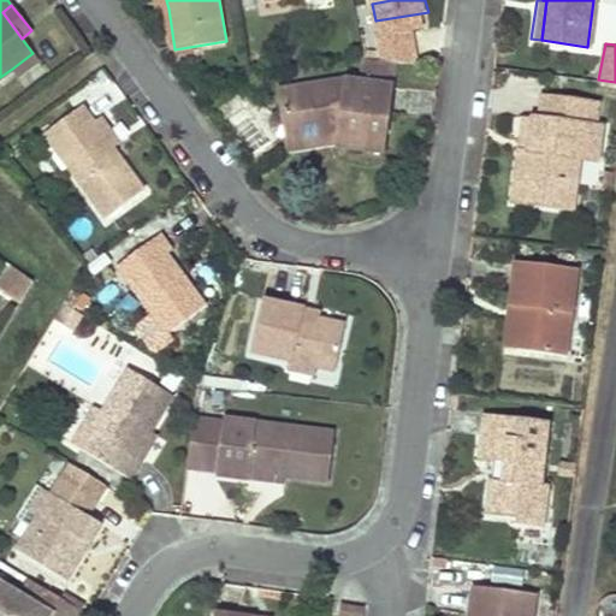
[(33,53),(12,69),(17,76),(39,60),(33,53)]
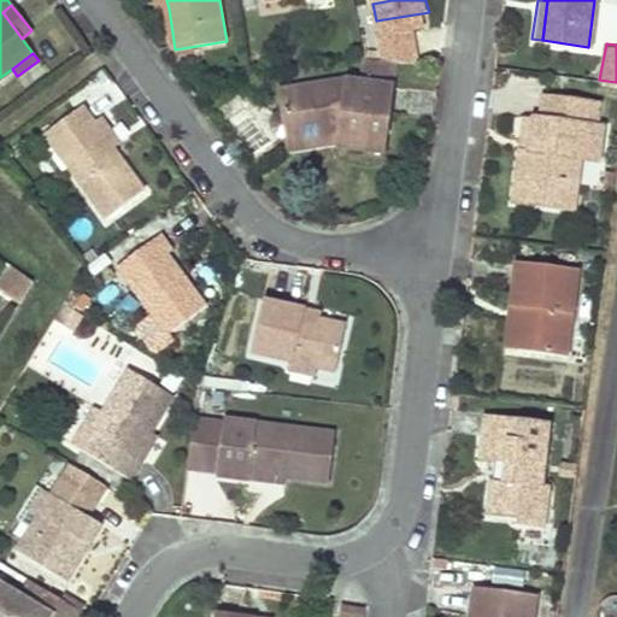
[(363,60),(359,84),(392,89),(395,65),(363,60)]
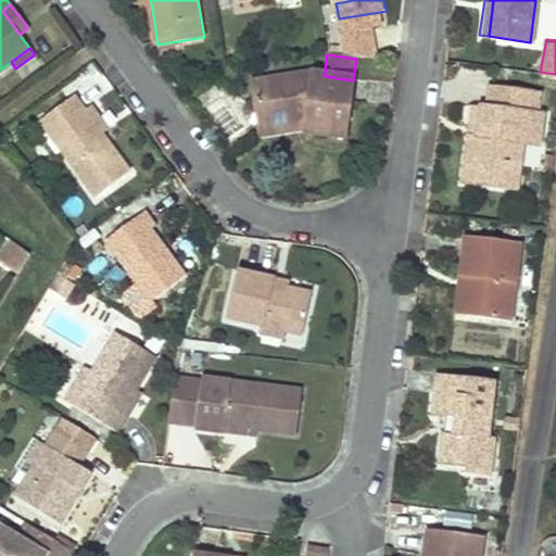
[(250,84),(253,103),(263,108),(265,127),(303,122),(302,130),(302,133),(345,139),(353,80),(324,76),(311,75),(250,84)]
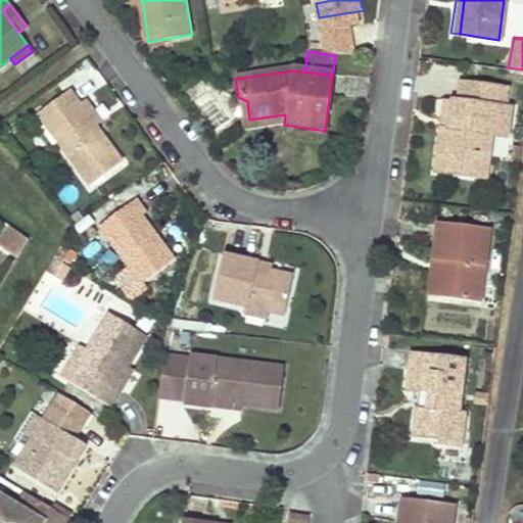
[(441,128),(435,172),(484,179),(490,137),(507,139),(511,109),(505,108),(507,87),(461,81),(458,102),(454,101),(449,129),(441,128)]
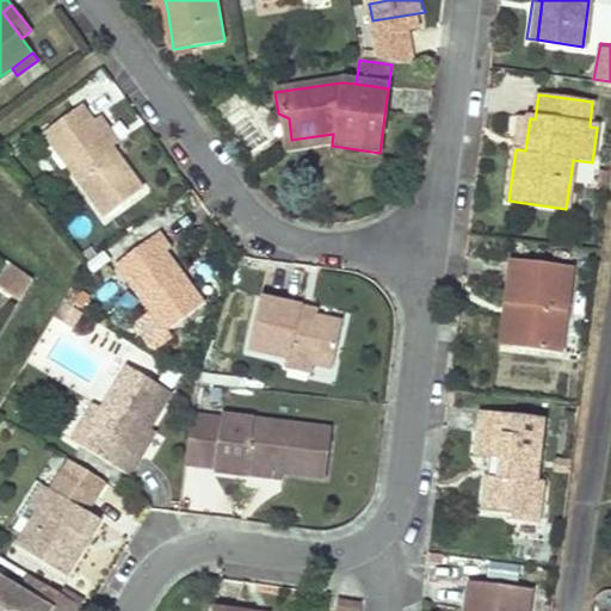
[(82,104),(44,130),(105,214),(142,187),(112,146),(93,118),(82,104)]
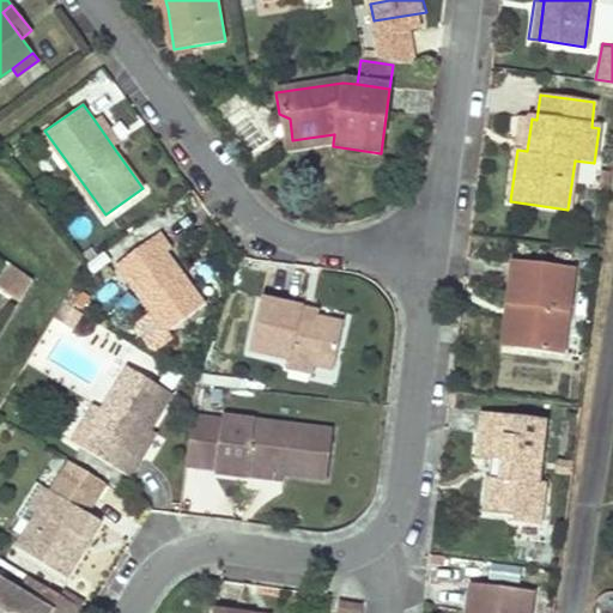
[(99,114),(93,119),(113,146),(120,141),(99,114)]
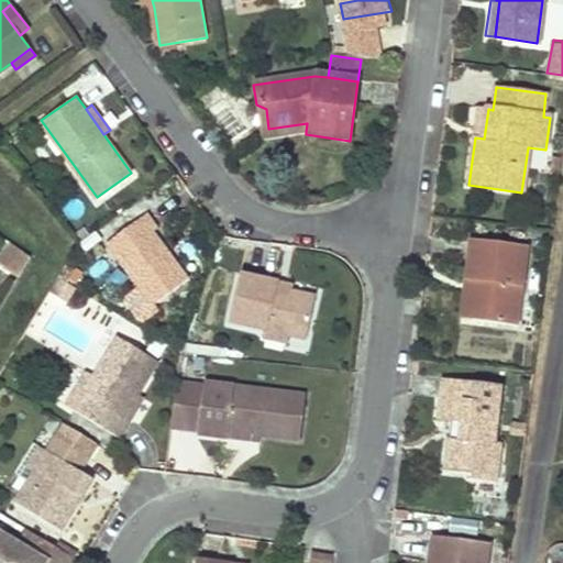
[(266,109),(256,105),(262,139),(306,132),(307,123),(268,129),(266,109)]
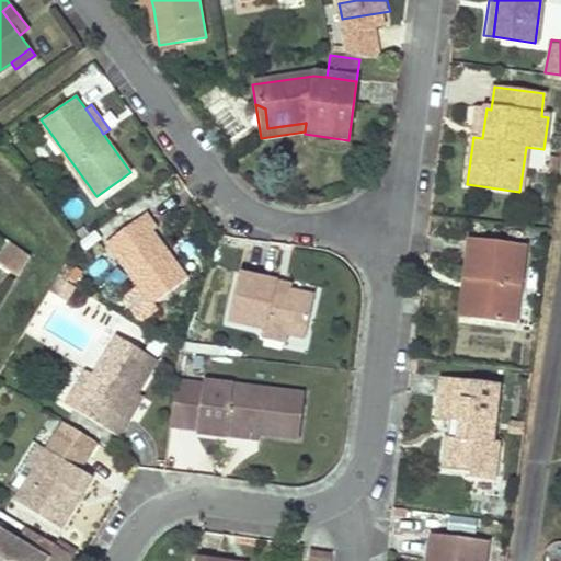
[(478,107),(473,137),(482,138),(487,109),(478,107)]
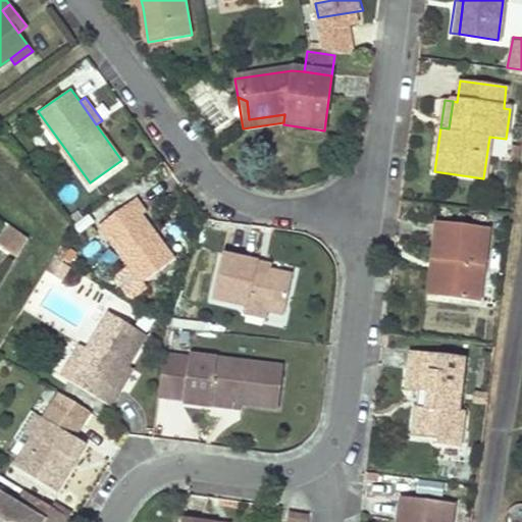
[(136,198),(97,224),(125,265),(138,282),(141,280),(172,258),(162,244),(156,248),(151,242),(157,237),(141,214),(146,211),(136,198)]
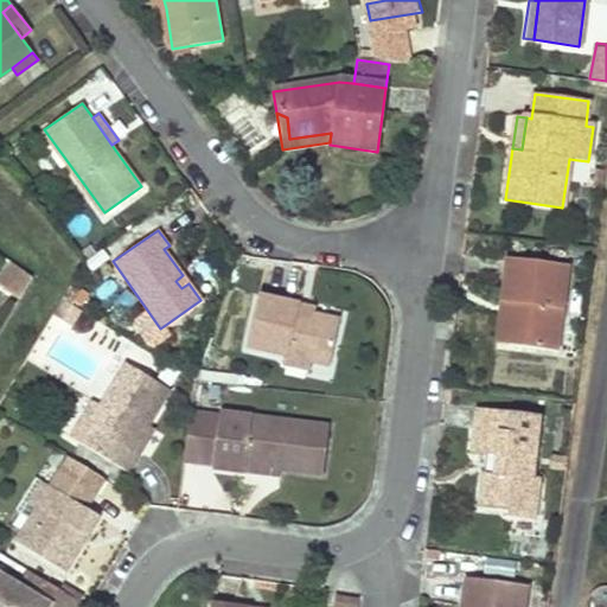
[(0,285),(21,296),(34,274),(7,259),(0,272),(0,285)]
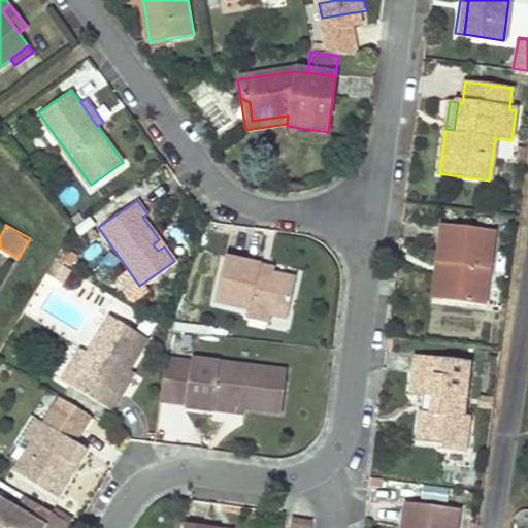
[(439,226),(434,264),(446,266),(441,300),(485,306),(495,233),(439,226)]
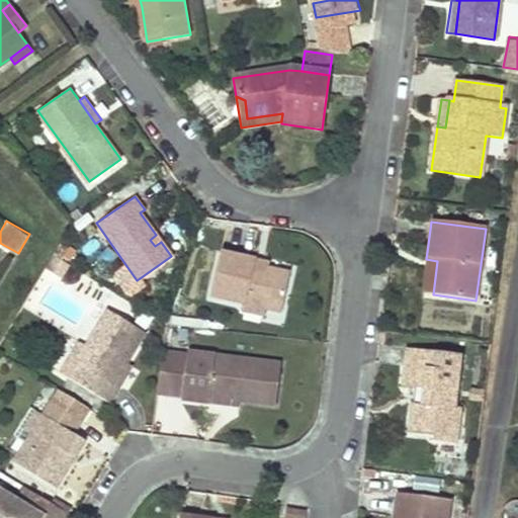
[(156,235),(150,240),(155,246),(161,242),(156,235)]
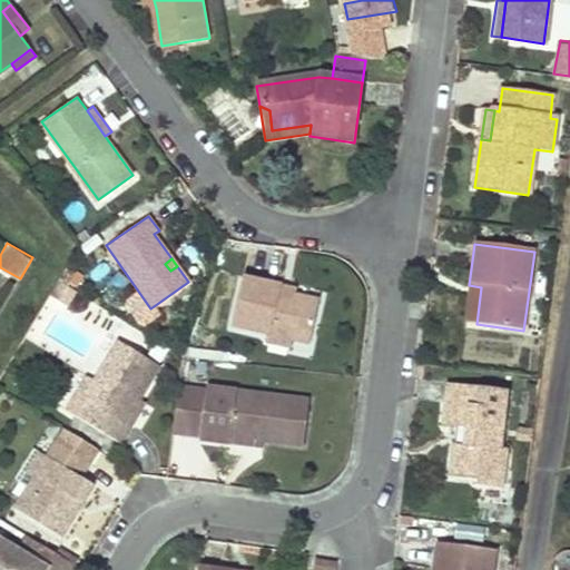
[(69,266),(62,277),(75,285),(81,274),(69,266)]
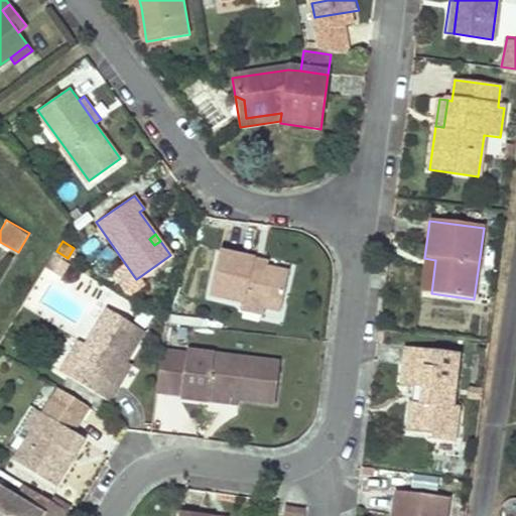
[(51,252),(43,265),(59,275),(68,262),(51,252)]
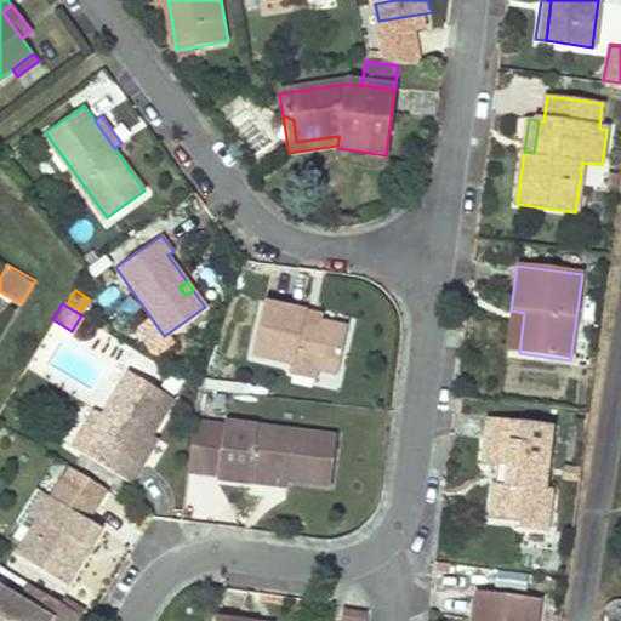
[(265,303),(252,357),(288,365),(311,370),(332,376),(342,331),(317,325),(303,323),(305,313),(265,303)]
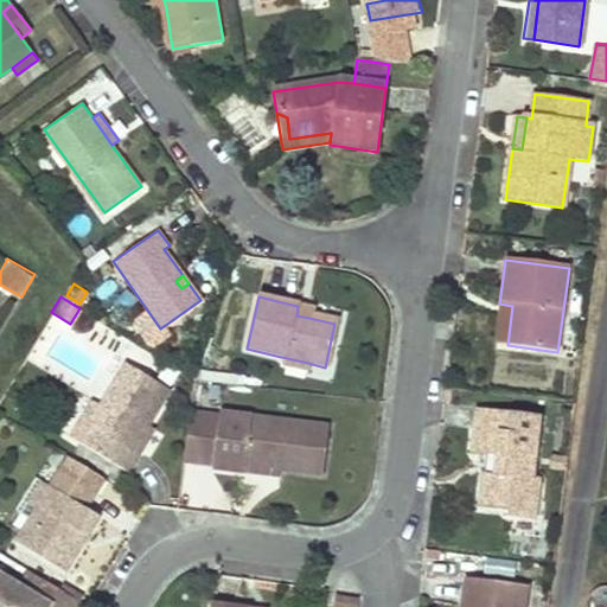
[(499,304),(493,344),(508,345),(512,306),(499,304)]
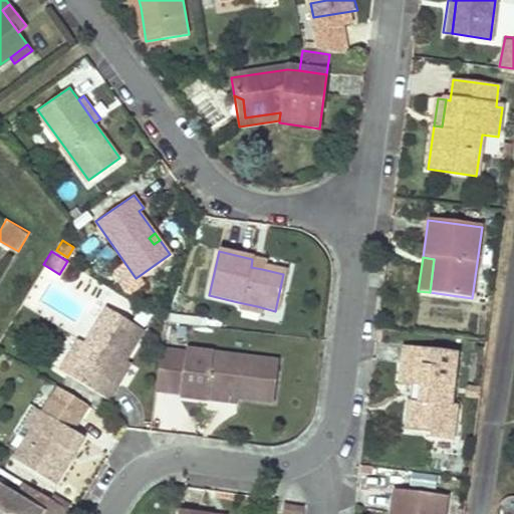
[(252,259),(251,267),(262,269),(264,262),(252,259)]
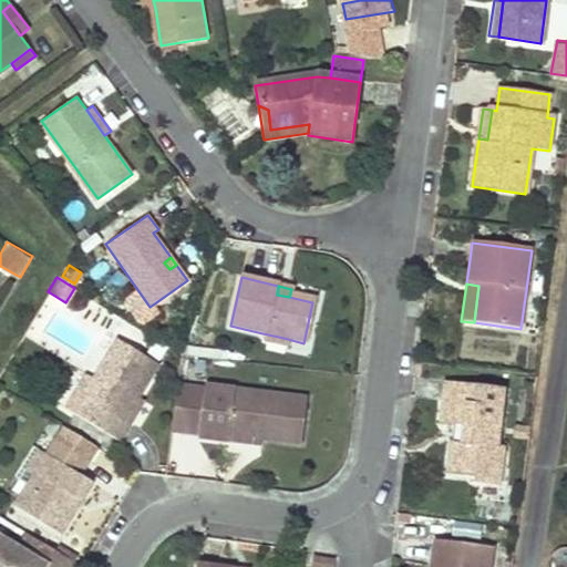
[(150,307),(136,288),(124,297),(141,320),(156,309),(153,305),(150,307)]
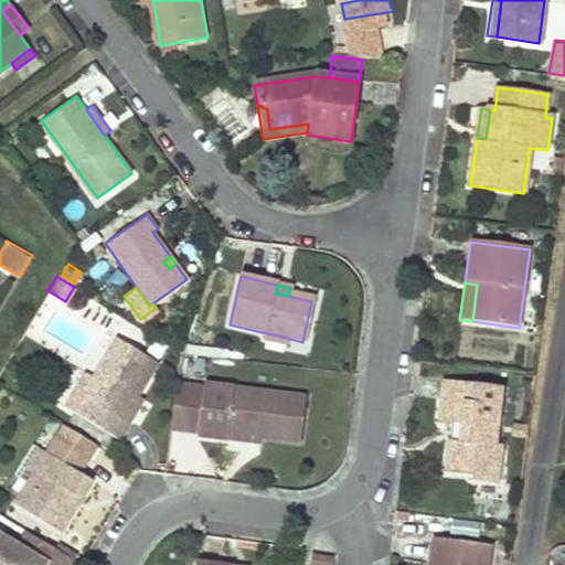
[(262,332),(259,342),(279,347),(283,337),(262,332)]
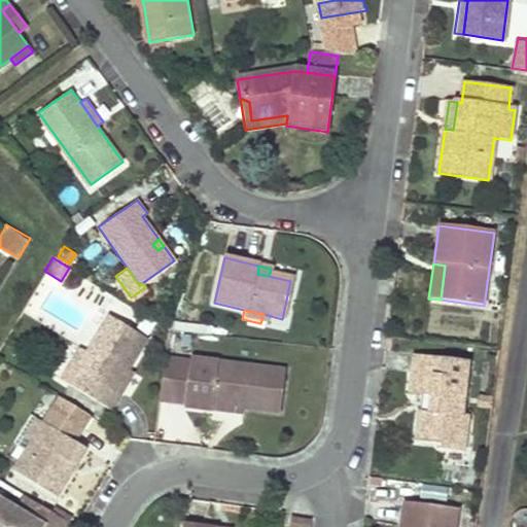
[(79,346),(60,377),(111,408),(120,393),(114,390),(128,367),(147,337),(107,313),(85,349),(79,346)]
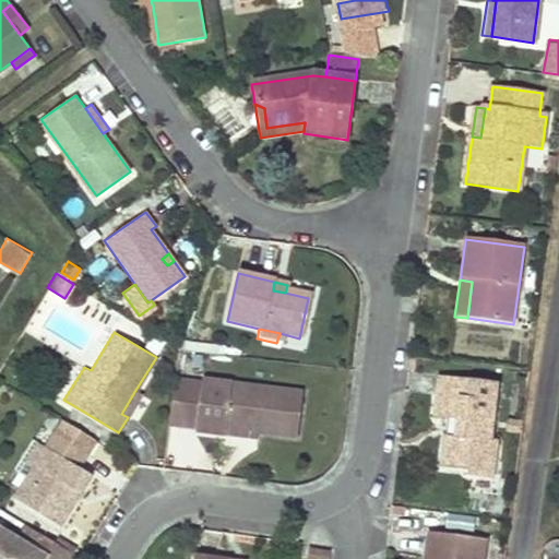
[(203,378),(176,375),(168,426),(197,429),(203,378)]
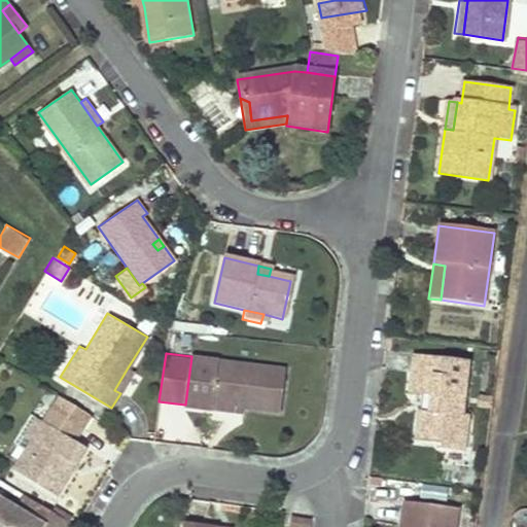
[(191,356),(185,405),(214,409),(215,400),(246,405),(280,410),(285,369),(191,356)]
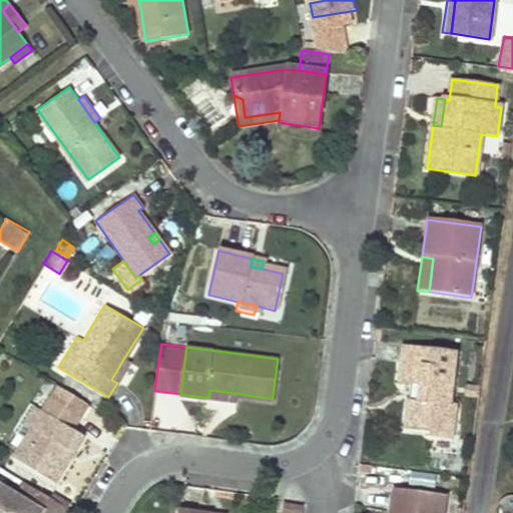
[(409,402),(406,428),(430,431),(430,436),(450,439),(454,407),(448,406),(454,355),(403,349),(398,384),(419,387),(417,403),(409,402)]
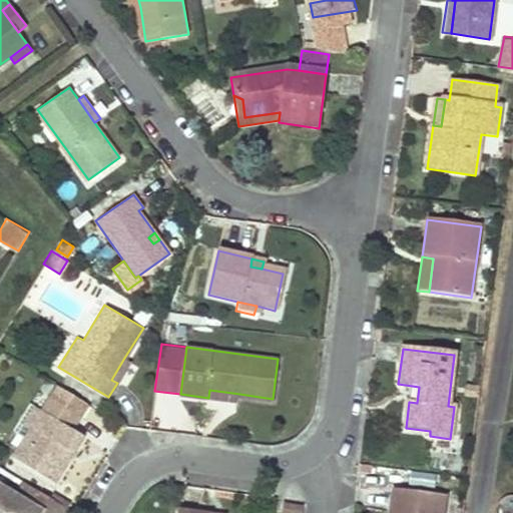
[(124,358),(111,380),(117,383),(130,361),(124,358)]
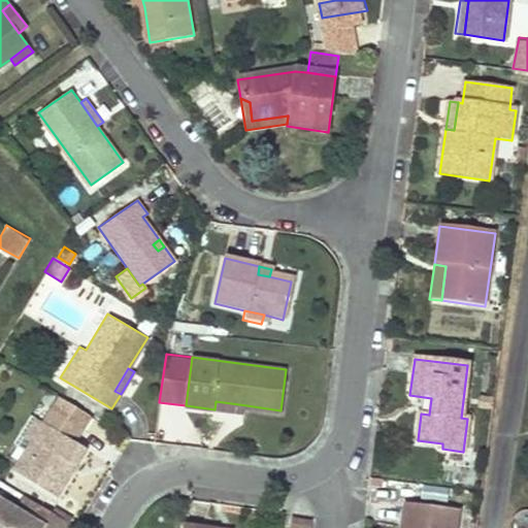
[(63,398),(55,410),(85,429),(93,417),(63,398)]
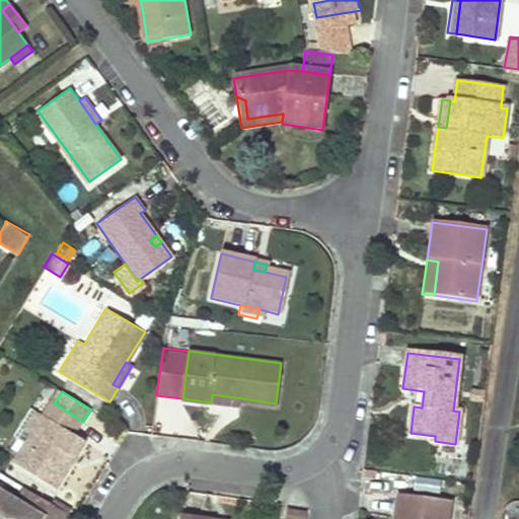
[(212,394),(211,402),(241,406),(242,398),(212,394)]
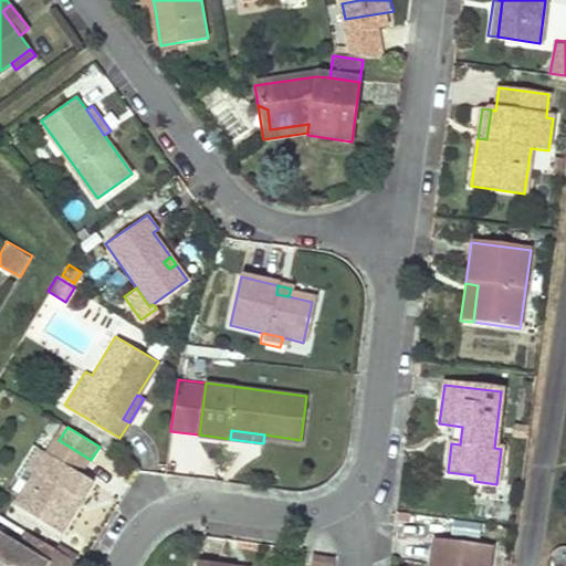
[(37,474),(16,506),(61,535),(93,485),(80,477),(91,460),(59,440),(49,456),(37,474)]
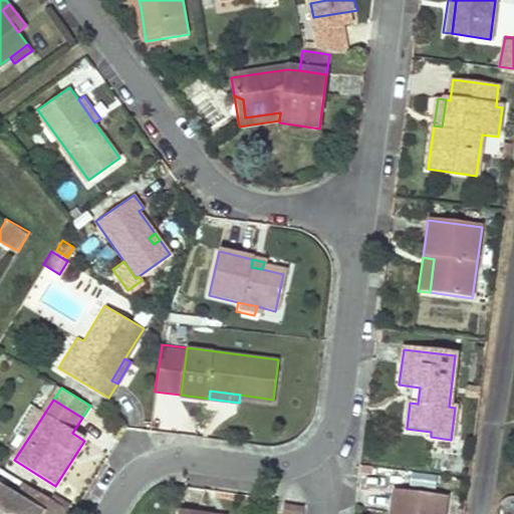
[(28,428),(33,431),(44,414),(39,411),(28,428)]
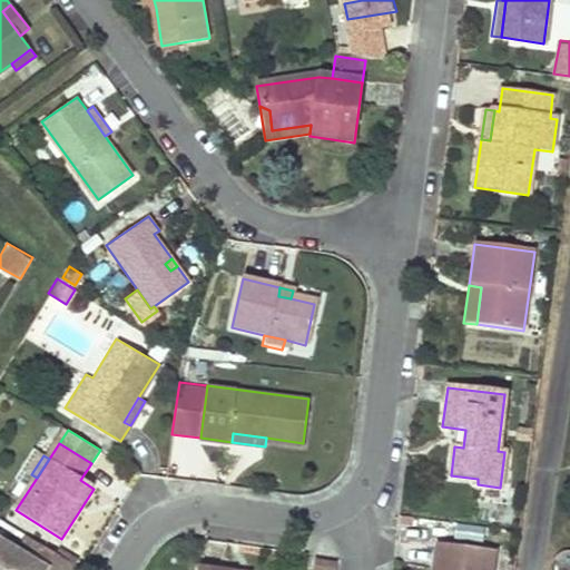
[(0,541),(0,569),(69,569),(74,563),(55,552),(45,569),(36,563),(46,547),(25,534),(15,550),(0,541)]
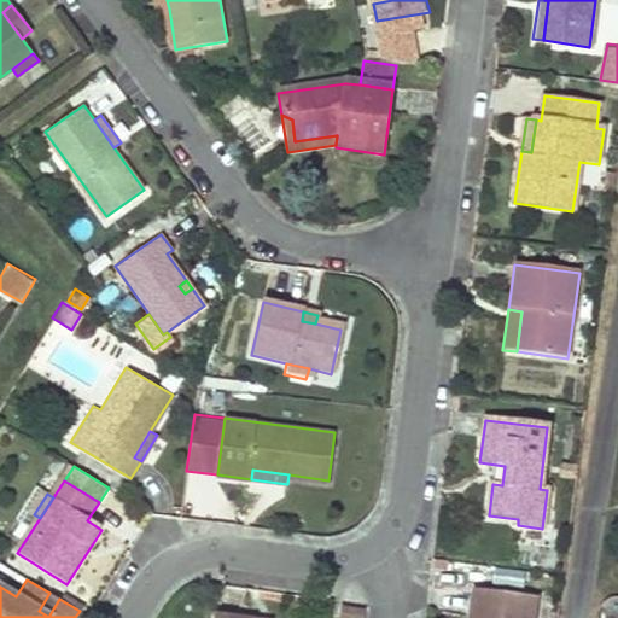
[(534,617),(537,595),(471,587),(466,617),(534,617)]
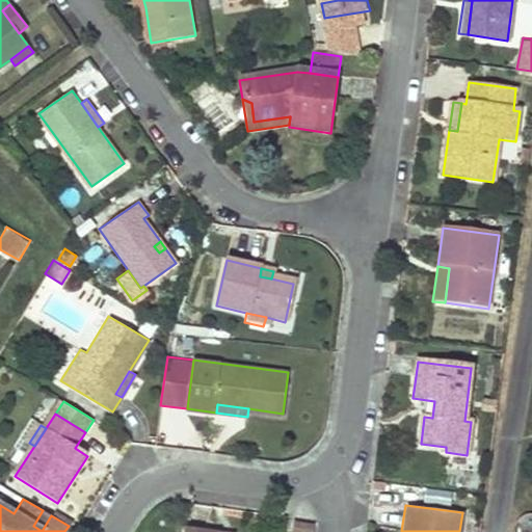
[(531,531),(531,513),(531,514),(526,515),(522,517),(519,521),(514,527),(512,531),(531,531)]
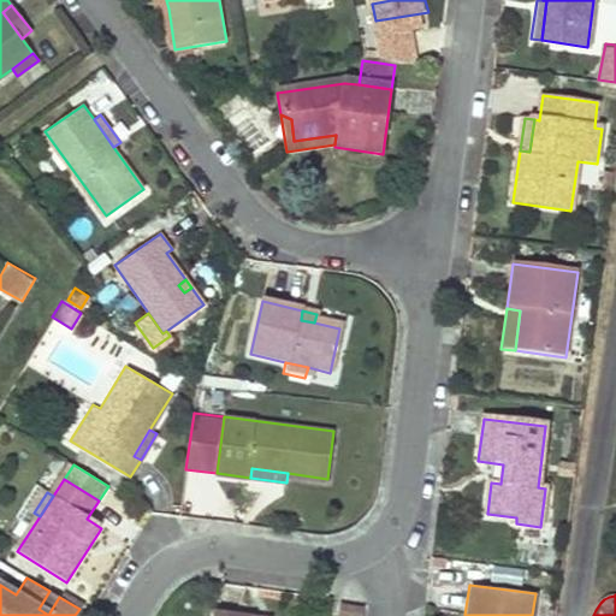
[(339,615),(348,615),(365,615),(367,605),(342,602),(339,615)]
